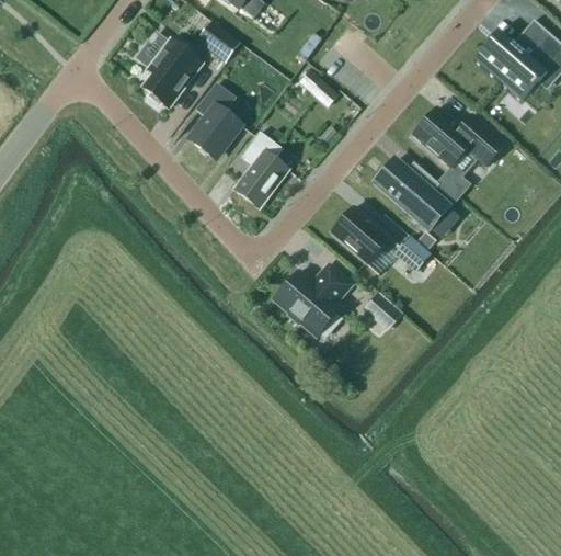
[(474,56),(473,57),(522,99),(523,98),(522,97),(531,84),(533,84),(537,80),(536,80),(550,64),(560,72),(560,71),(560,41),(534,18),(513,41),(500,30),(476,57),(474,56)]
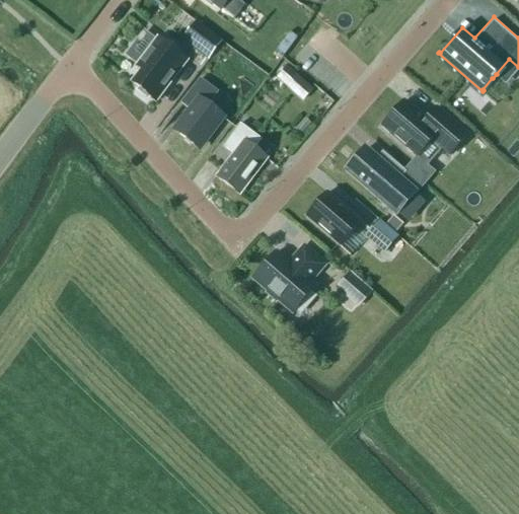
[(221,39),(195,18),(182,35),(209,55),(221,39)]
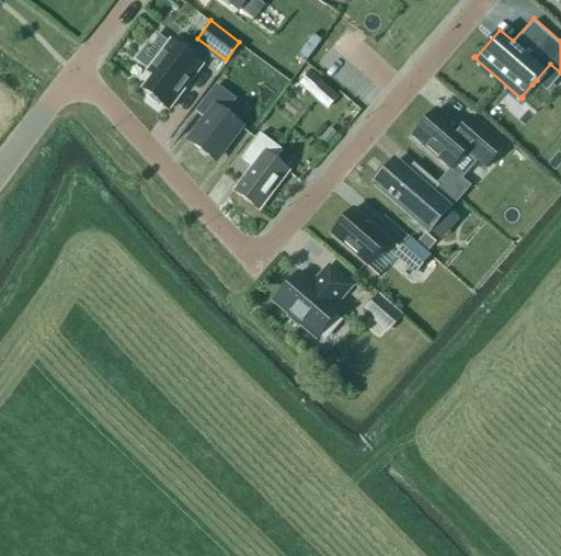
[(162,101),(169,106),(203,61),(173,38),(149,69),(156,74),(145,88),(151,93),(149,95),(160,103),(162,101)]
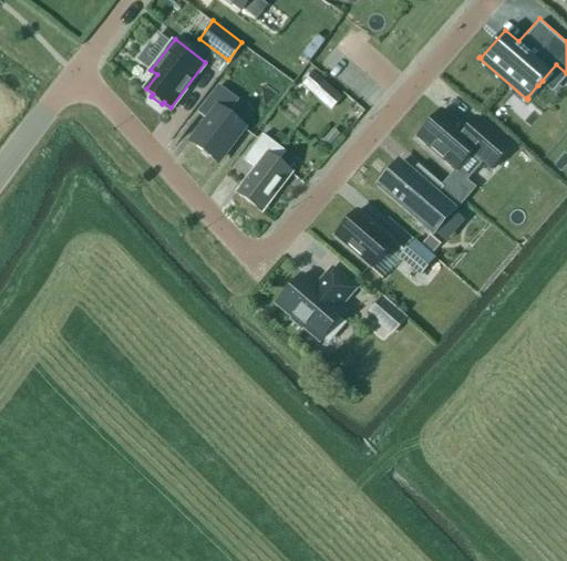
[(322,79),(311,90),(330,107),(342,96),(322,79)]
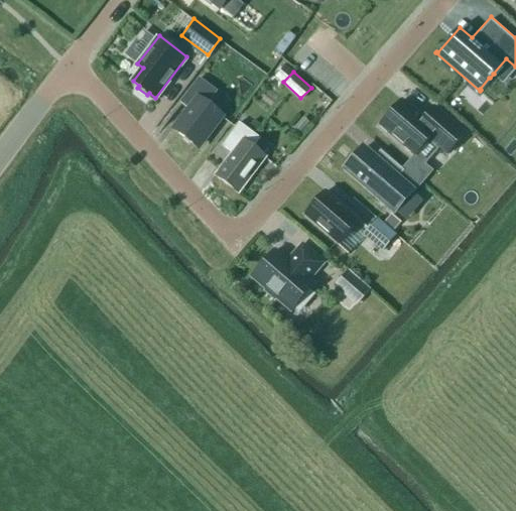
[(189,107),(174,127),(197,144),(221,112),(207,101),(217,89),(199,75),(179,99),(189,107)]
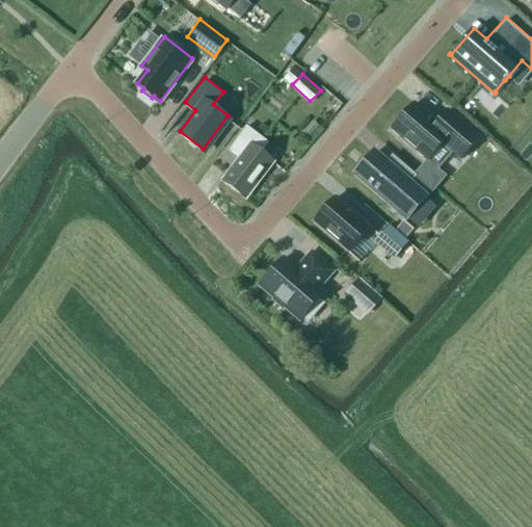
[(414,100),(391,127),(427,158),(442,140),(460,156),(479,134),(447,106),(436,120),(414,100)]
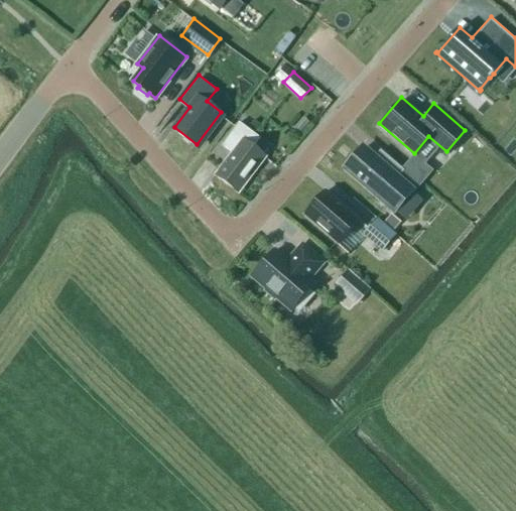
[(294,124),(300,129),(308,119),(303,114),(294,124)]
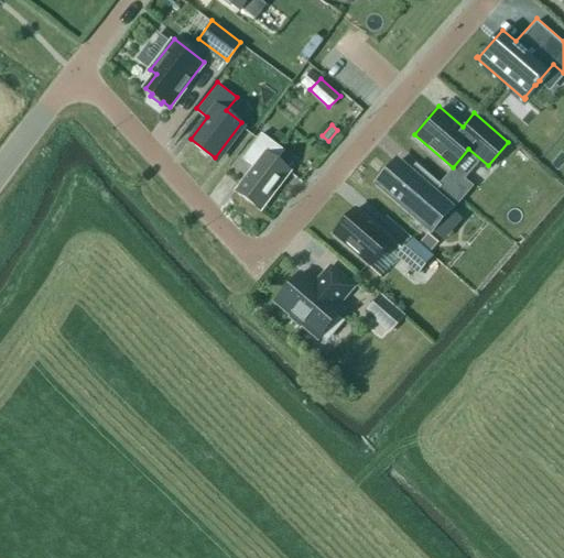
[(255,164),(236,189),(259,207),(289,167),(275,159),(284,148),(261,130),(242,155),(255,164)]
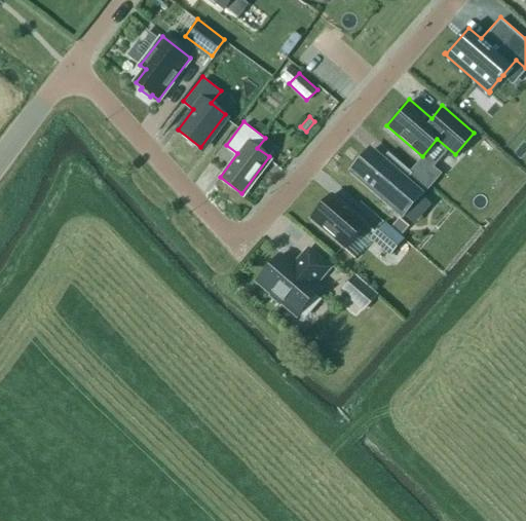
[(384,161),(368,147),(350,168),(400,210),(417,188),(404,177),(411,170),(391,153),(384,161)]
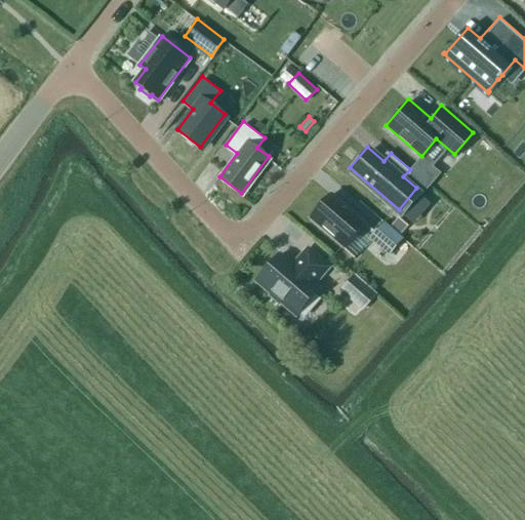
[(331,191),(310,216),(344,245),(365,221),(331,191)]
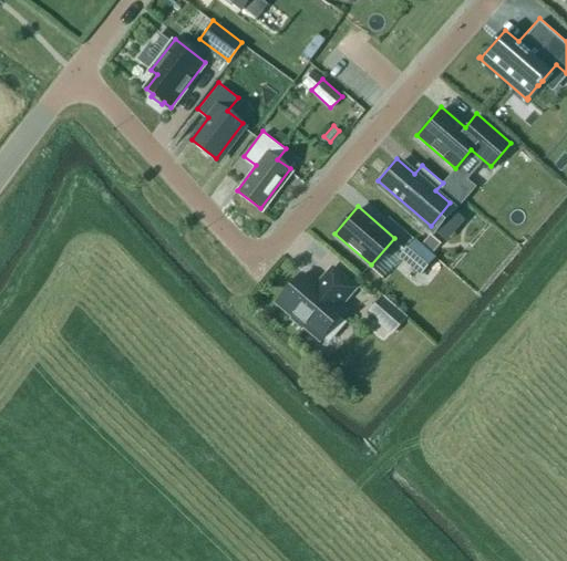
[(399,255),(419,272),(434,255),(414,237),(399,255)]
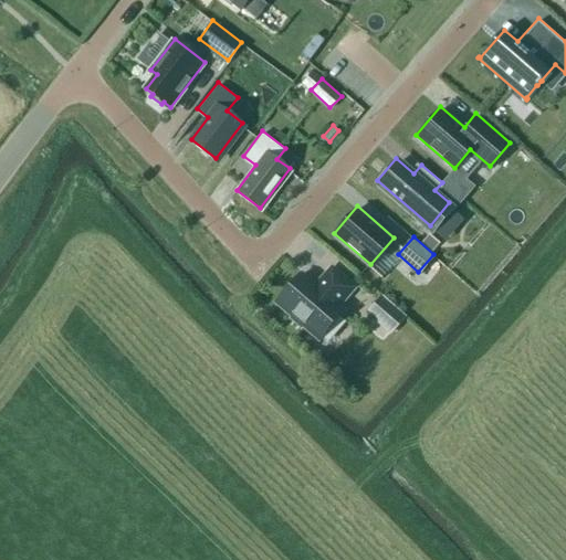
[(344,308),(337,303),(354,285),(331,265),(320,278),(321,280),(315,284),(301,271),(275,299),(291,313),(290,315),(301,325),(302,323),(320,337),(344,308)]
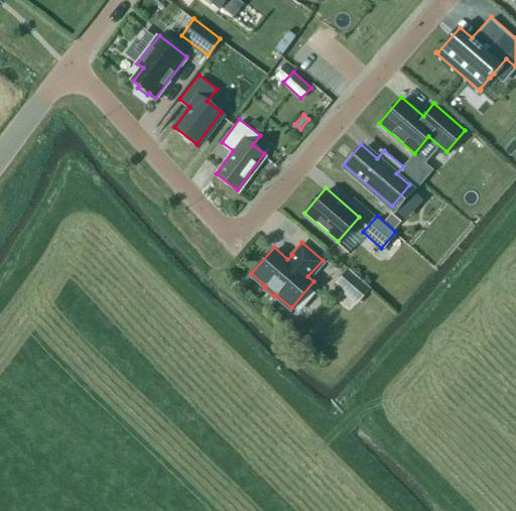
[(348,267),(336,281),(357,299),(369,286),(348,267)]
